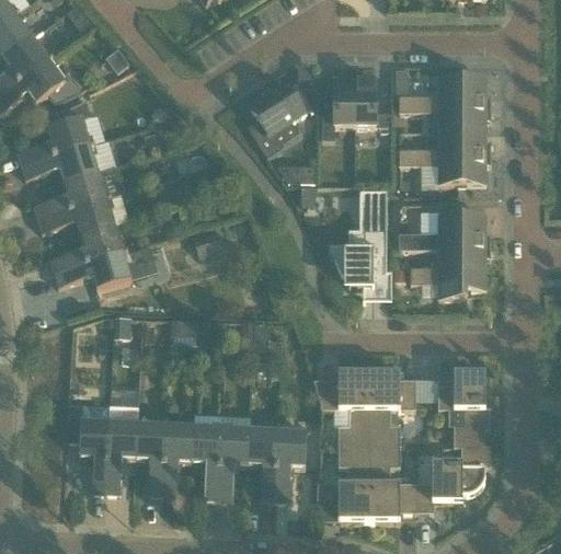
[(0,0),(0,24),(15,13),(6,0),(0,0)]
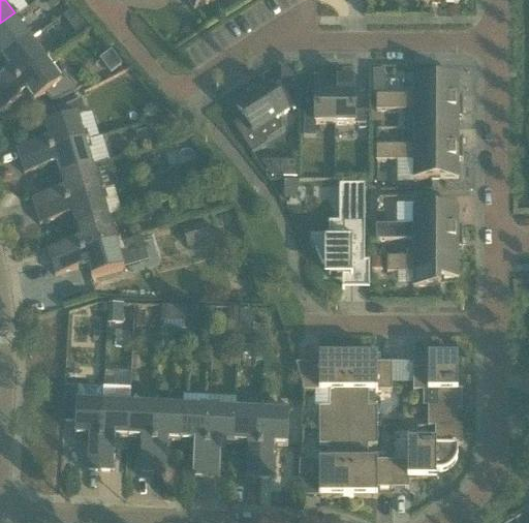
[(8,0),(13,8),(25,2),(23,0),(8,0)]
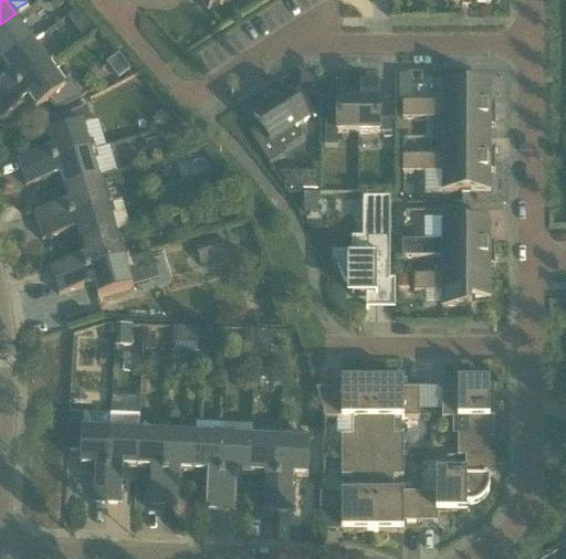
[(16,13),(0,24),(0,54),(3,59),(32,37),(16,13)]
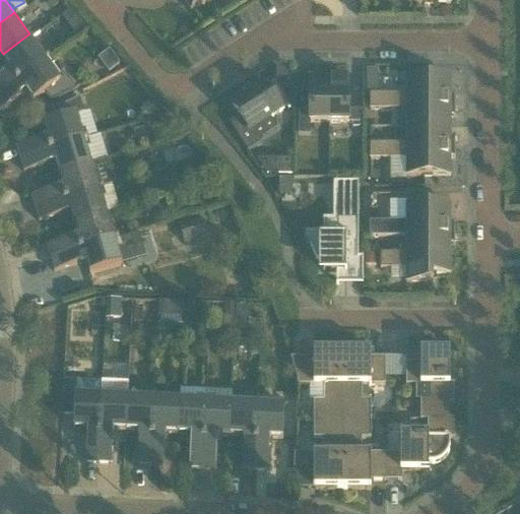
[(29,34),(3,54),(10,64),(0,71),(0,87),(46,55),(29,34)]
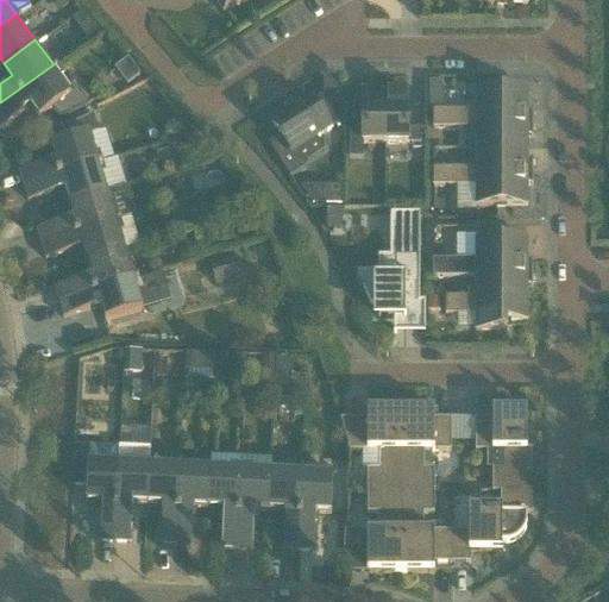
[(54,64),(0,102),(0,121),(30,100),(39,113),(71,89),(54,64)]
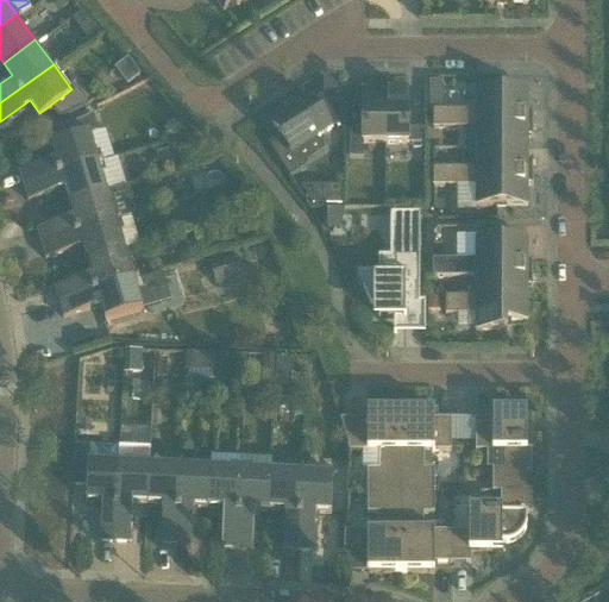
[(441,96),(441,73),(431,73),(429,96),(441,96)]
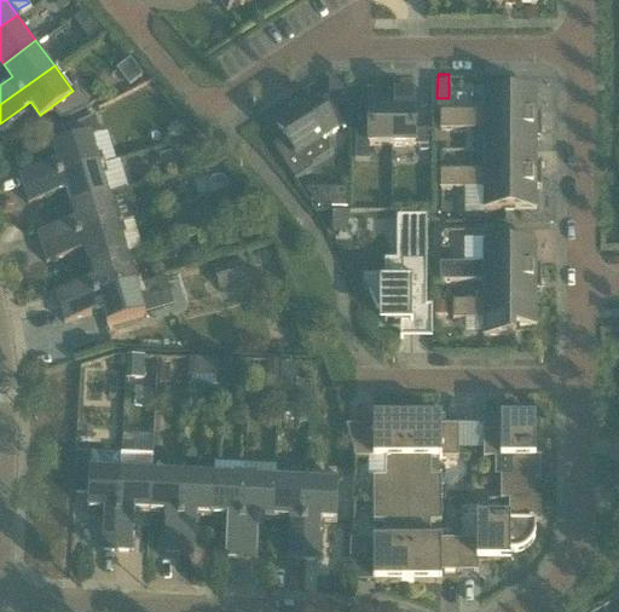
[(369,86),(369,125),(369,139),(392,139),(392,86),(369,86)]
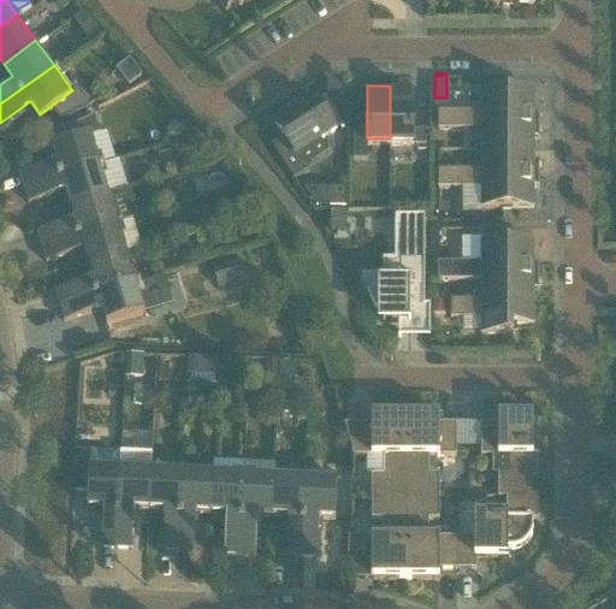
[(413,124),(413,86),(390,86),(390,139),(413,139),(413,124)]
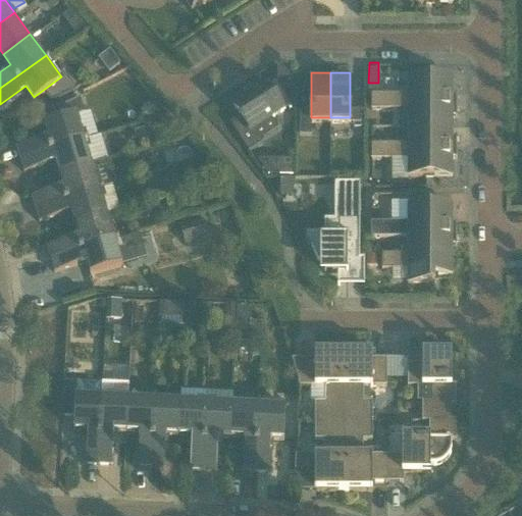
[(408,90),(389,90),(389,104),(408,104),(418,104),(418,97),(427,97),(427,91),(452,90),(452,72),(433,72),(408,72),(408,90)]
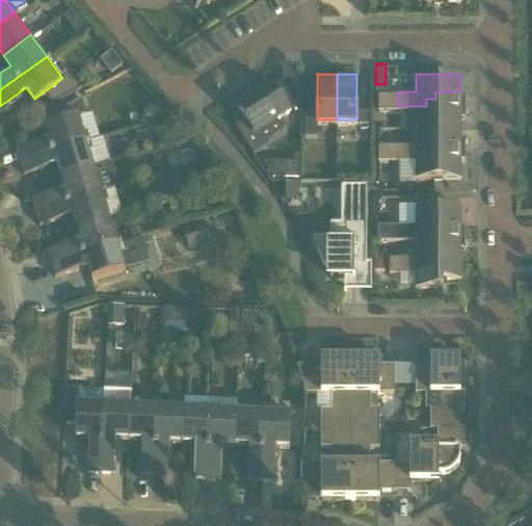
[(255,94),(254,91),(237,101),(246,115),(236,122),(254,150),(267,141),(258,127),(289,107),(287,105),(297,105),(297,80),(282,80),(274,85),(272,82),(262,88),(255,94)]
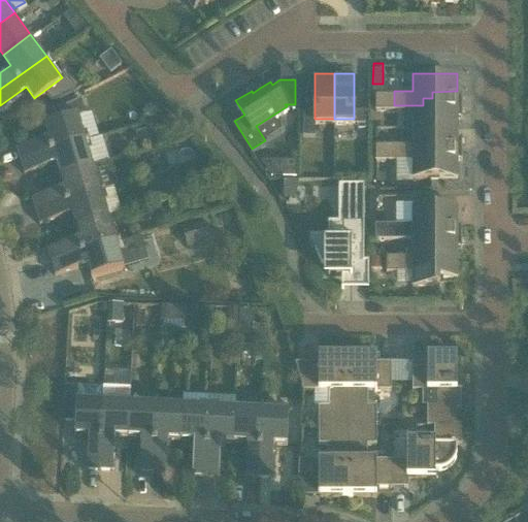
[(375,105),(385,105),(385,91),(375,91),(375,105)]
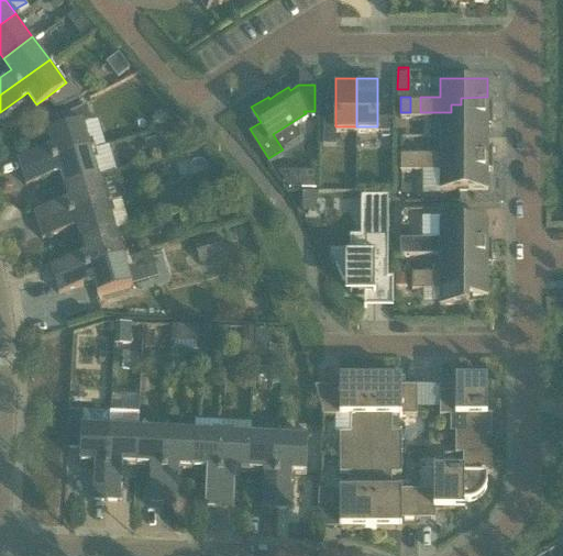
[(410,112),(420,112),(420,97),(410,97),(410,112)]
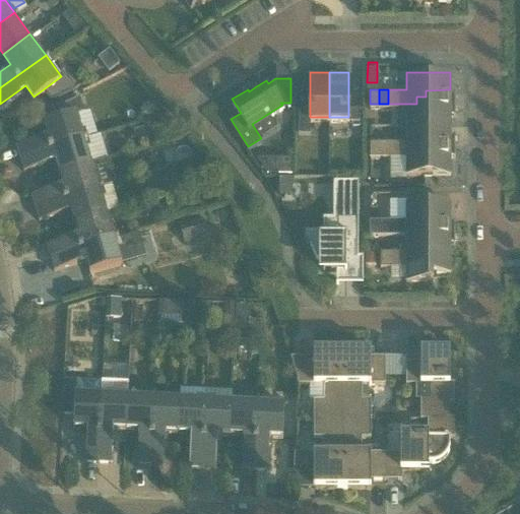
[(406,104),(406,121),(450,121),(450,111),(454,112),(455,112),(455,89),(454,89),(450,89),(426,90),(426,97),(416,97),(416,104),(406,104)]
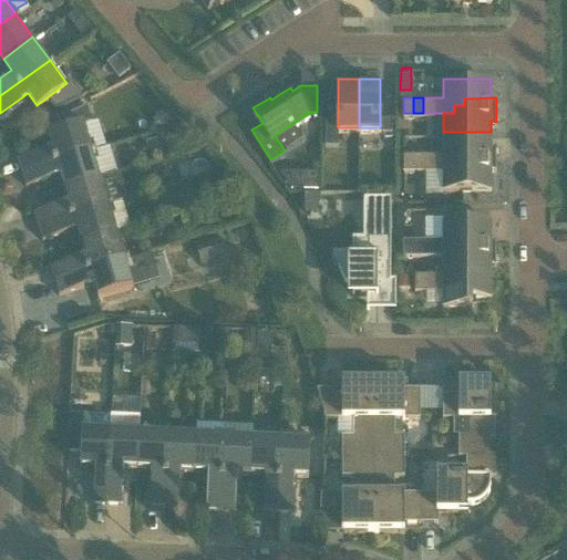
[(18,154),(22,167),(91,146),(83,121),(92,117),(86,101),(57,115),(61,125),(48,130),(52,143),(18,154)]
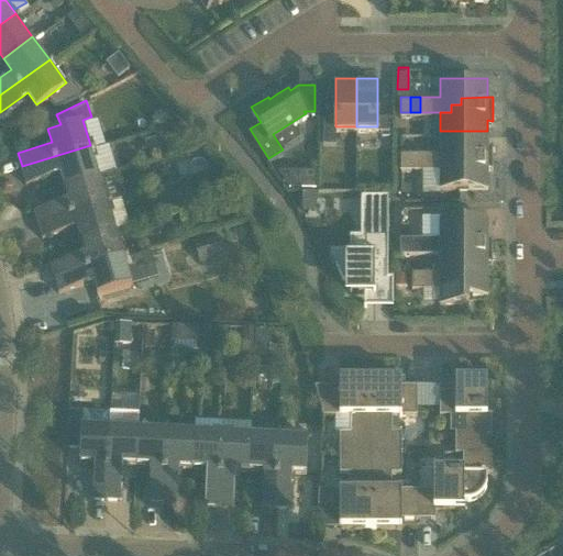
[(335,126),(335,113),(322,113),(322,140),(335,140),(335,126)]
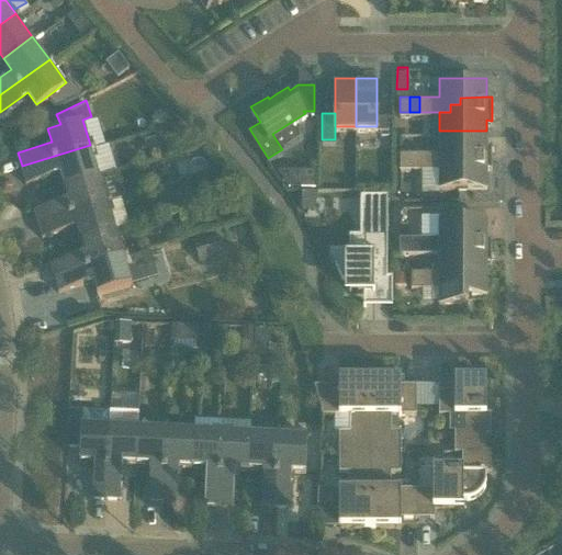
[(377,113),(377,126),(389,126),(389,113),(377,113)]
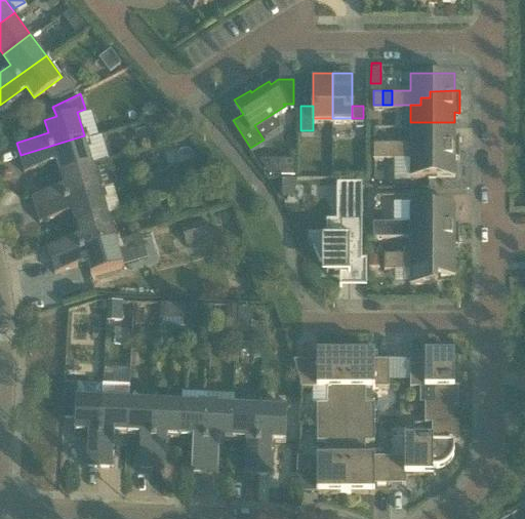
[(454,132),(454,122),(410,122),(410,140),(420,141),(420,147),(430,147),(430,154),(454,154),(458,154),(459,155),(459,132),(458,132),(454,132)]
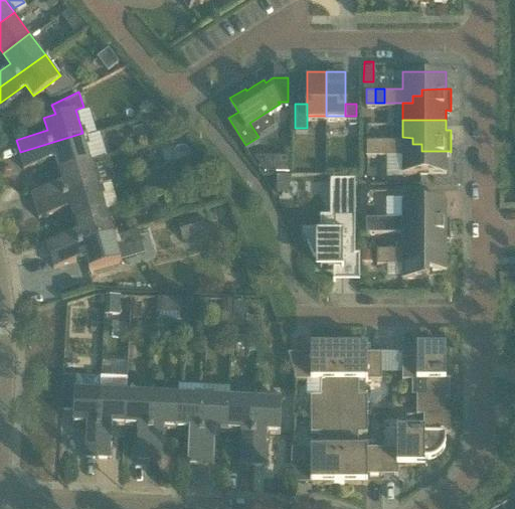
[(82,133),(20,152),(23,165),(55,155),(58,167),(91,158),(82,133)]
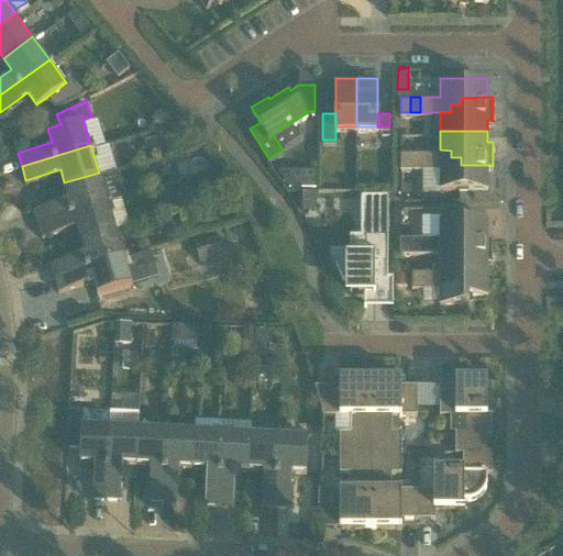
[(410,166),(410,149),(400,149),(400,166),(410,166)]
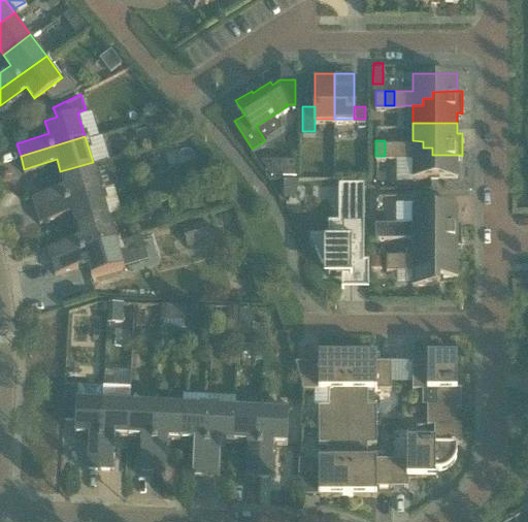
[(385,156),(394,156),(394,140),(385,140),(385,156)]
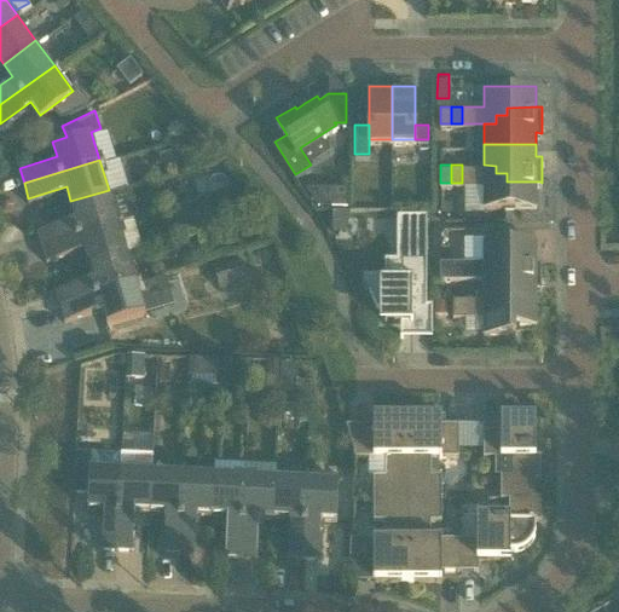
[(496,166),(484,165),(462,165),(462,183),(484,183),(484,203),(514,203),(514,202),(536,202),(536,182),(507,182),(507,173),(496,173),(496,166)]
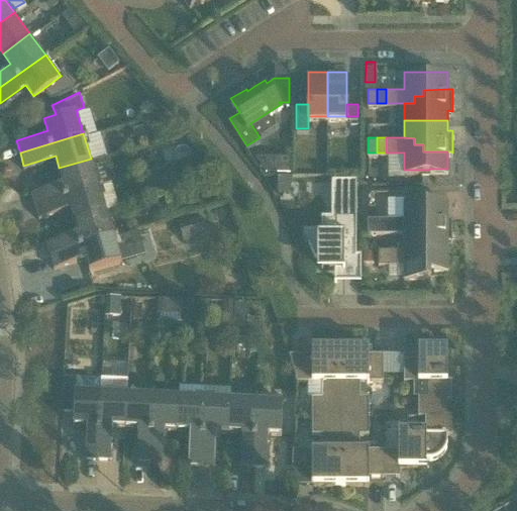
[(277,154),(277,168),(290,168),(290,154),(277,154)]
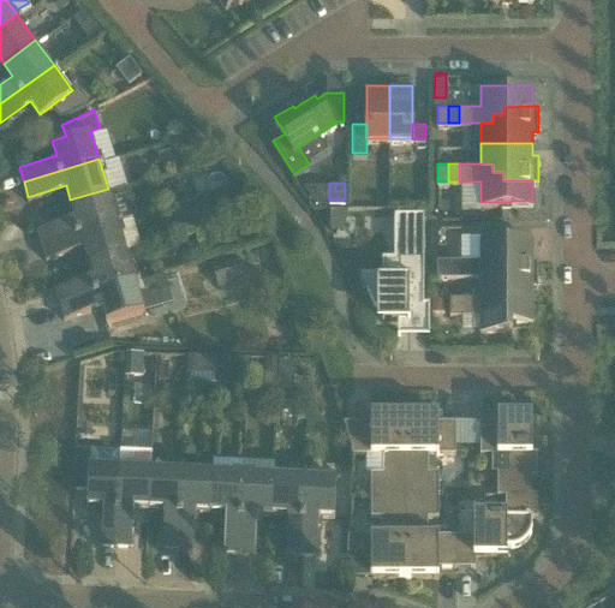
[(37,226),(41,240),(117,218),(108,189),(70,200),(75,214),(37,226)]
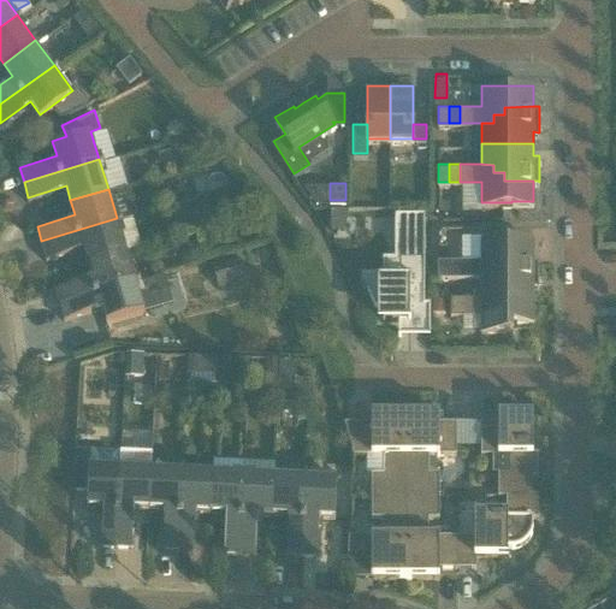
[(363,273),(375,301),(375,315),(400,315),(425,315),(425,299),(425,210),(396,210),(396,226),(401,226),(401,273),(363,273)]
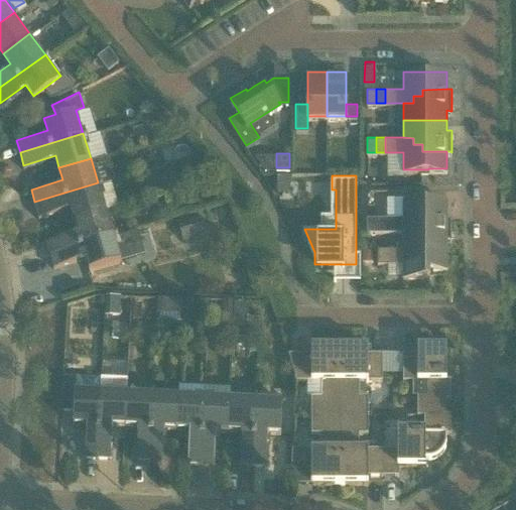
[(98,182),(34,202),(38,215),(71,205),(74,218),(106,208),(98,182)]
